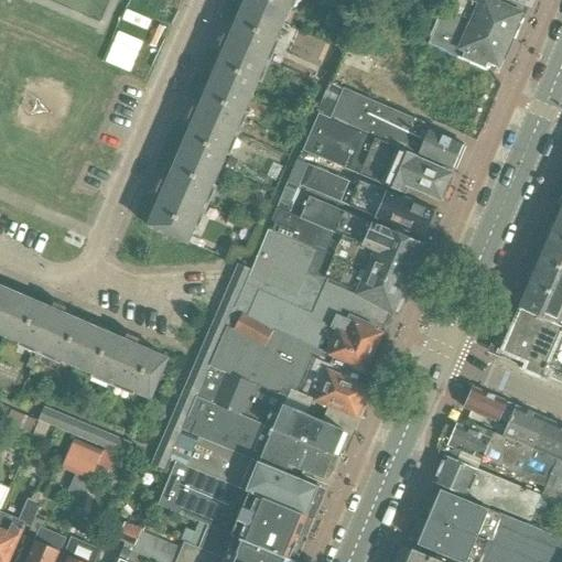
[(244,0),(241,6),(282,23),(290,7),(294,9),(296,0),(244,0)]
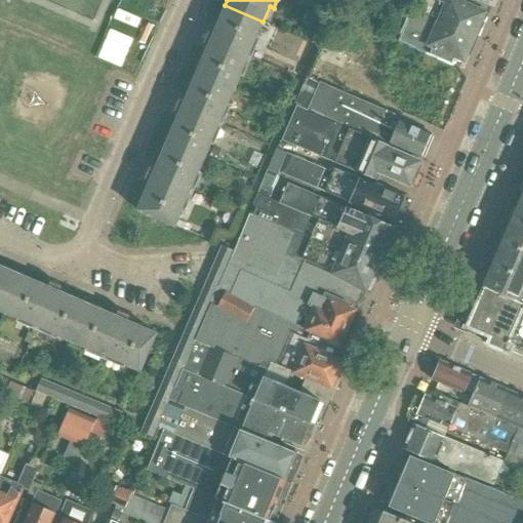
[(473,36),(486,4),(477,0),(413,0),(410,8),(434,18),(473,36)]
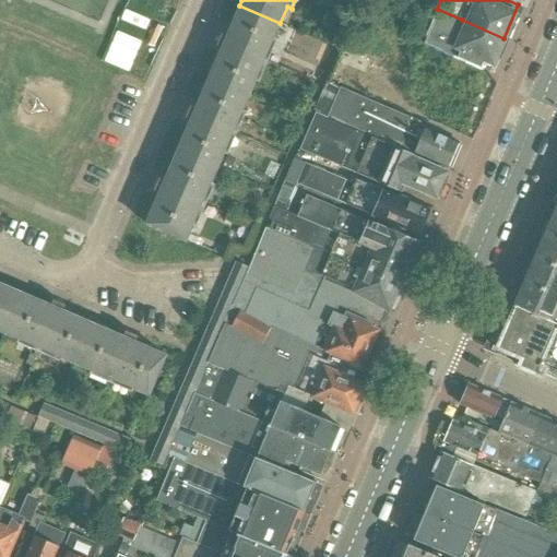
[(222,47),(218,54),(208,78),(248,95),(256,79),(260,81),(279,39),(274,37),(280,23),(239,6),(226,35),(221,33),(215,45),(222,47)]
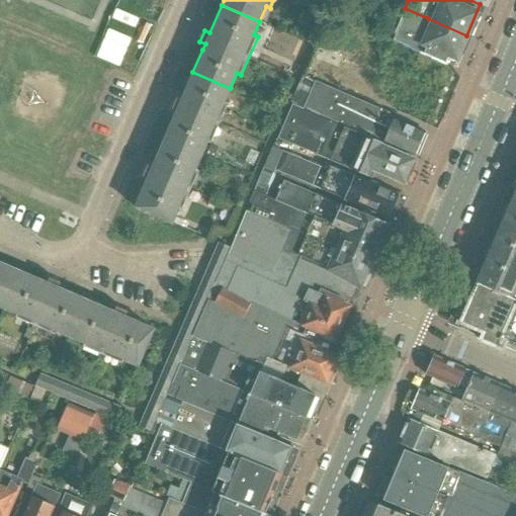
[(456,58),(466,35),(428,18),(405,8),(404,7),(391,37),(389,36),(389,37),(449,63),(452,56),(456,58)]
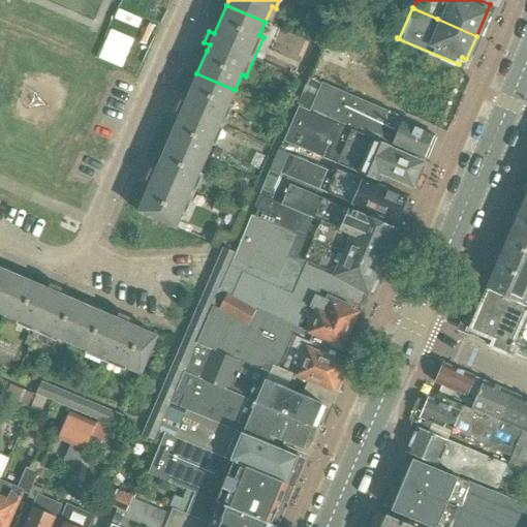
[(180,112),(177,118),(166,142),(205,158),(212,143),(217,145),(235,104),(229,102),(235,90),(196,73),(185,101),(180,98),(175,110),(180,112)]
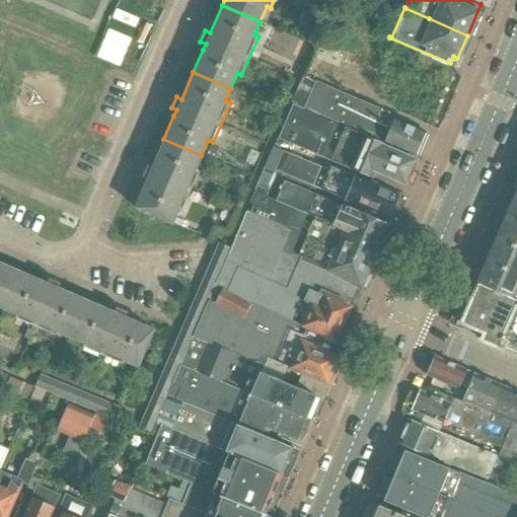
[(331,121),(348,128),(382,142),(383,141),(416,154),(425,132),(392,119),(393,117),(387,115),(389,111),(329,86),(314,80),(301,109),(330,123),(331,121)]
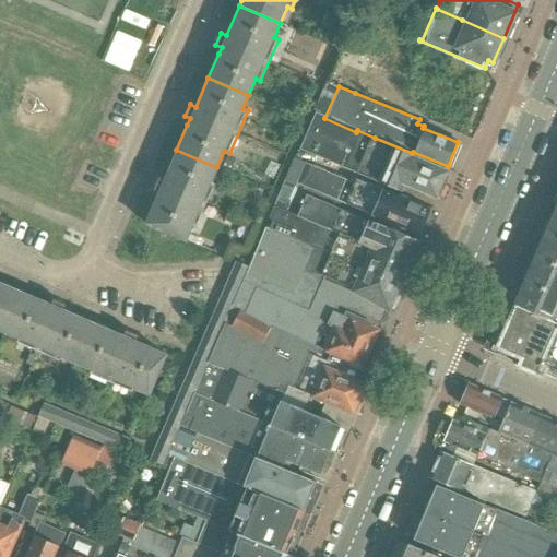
[(357,130),(356,132),(324,118),(312,113),(298,145),(400,190),(403,181),(435,196),(436,192),(438,194),(447,175),(443,174),(445,170),(411,156),(412,153),(375,138),(357,130)]
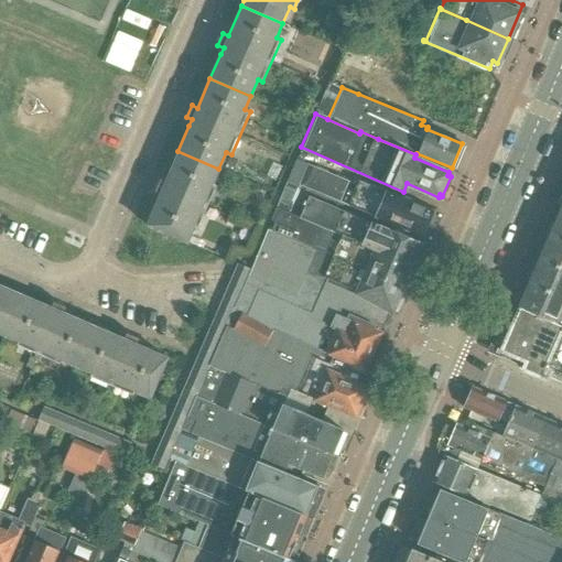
[(160,193),(157,200),(147,224),(187,241),(194,224),(201,226),(219,183),(214,181),(218,169),(177,151),(165,180),(160,177),(154,190),(160,193)]
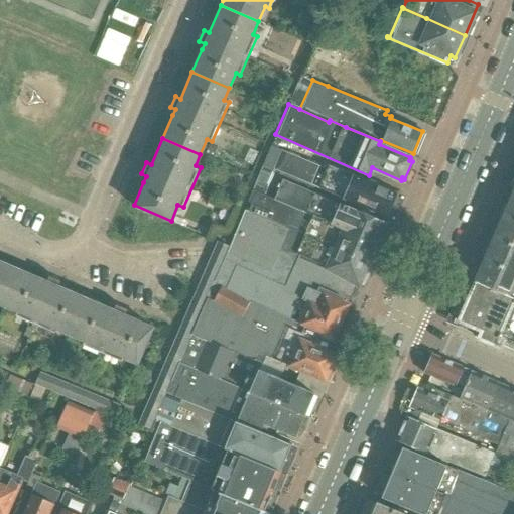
[(327,164),(326,168),(279,148),(271,167),(317,186),(318,185),(387,214),(388,213),(391,215),(395,204),(392,203),(396,194),(327,164)]
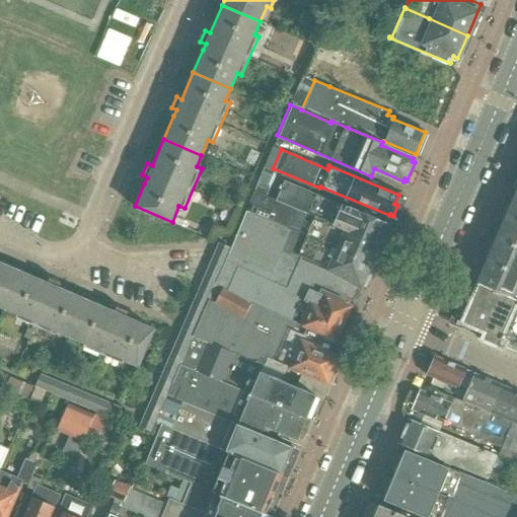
[(263,166),(252,190),(265,195),(274,171),(263,166)]
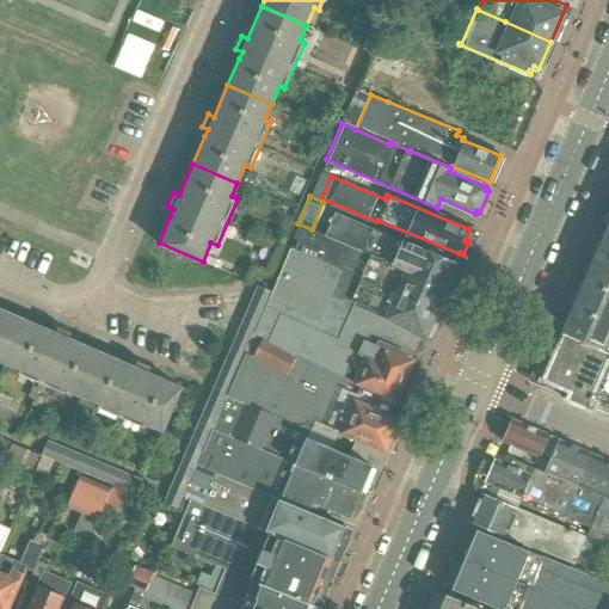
[(332,210),(323,234),(362,251),(406,269),(407,266),(424,274),(423,278),(446,287),(456,262),(371,227),(332,210)]
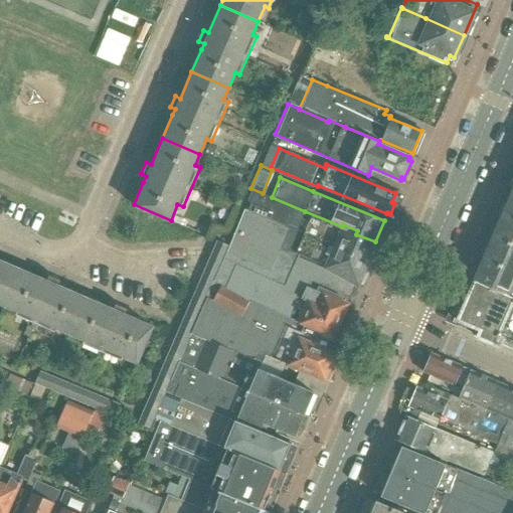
[(512,181),(471,279),(512,296),(512,181)]
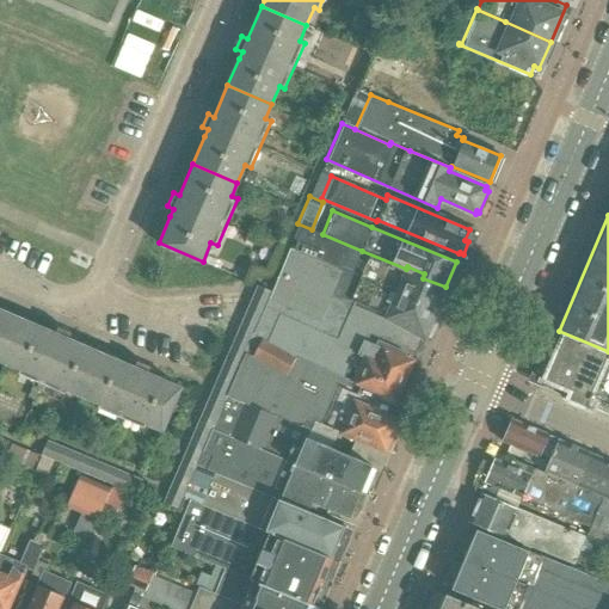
[(297,223),(291,237),(297,239),(294,247),(343,268),(340,274),(435,313),(437,307),(440,307),(446,294),(443,293),(444,290),(446,287),(423,278),(424,274),(407,266),(406,269),(362,251),(323,234),(312,229),(297,223)]
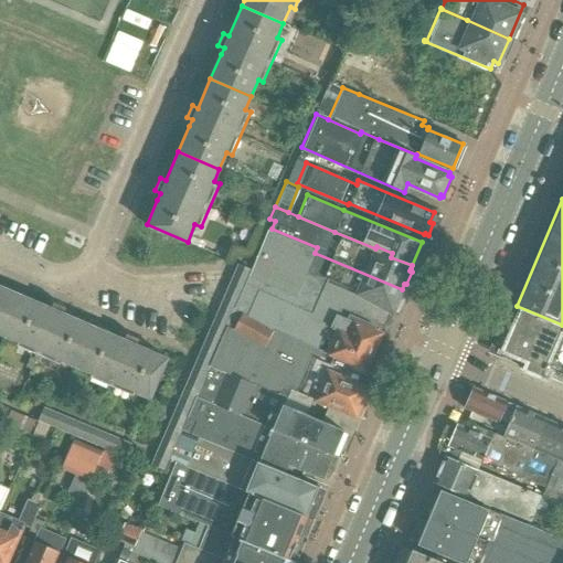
[(238,297),(235,307),(242,310),(257,319),(274,328),(304,340),(305,341),(322,352),(326,354),(364,370),(364,368),(370,370),(376,352),(383,335),(380,333),(389,311),(353,290),(353,289),(307,271),(312,259),(315,253),(317,247),(272,229),(268,227),(251,268),(247,278),(243,288),(238,297)]
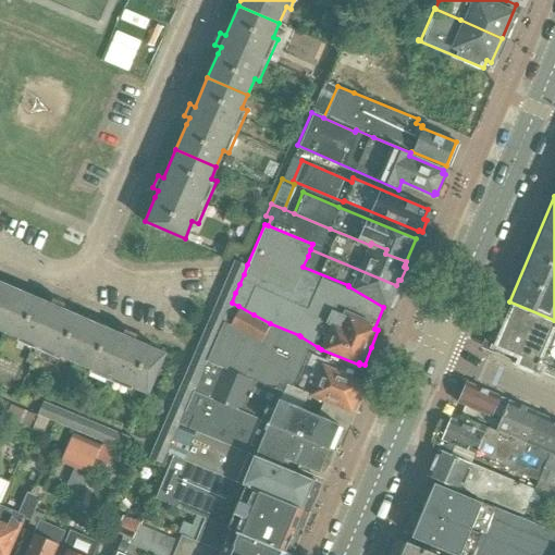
[(308,256),(303,267),(348,285),(348,286),(383,307),(383,306),(386,307),(387,306),(390,306),(396,291),(394,290),(396,285),(310,249),(308,256)]
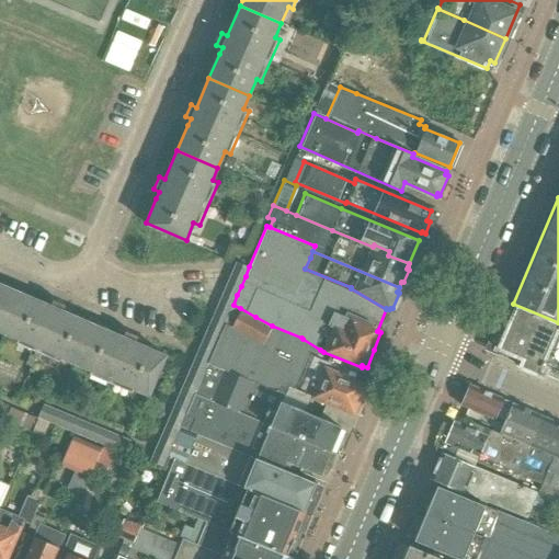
[(236,261),(231,270),(246,276),(249,266),(236,261)]
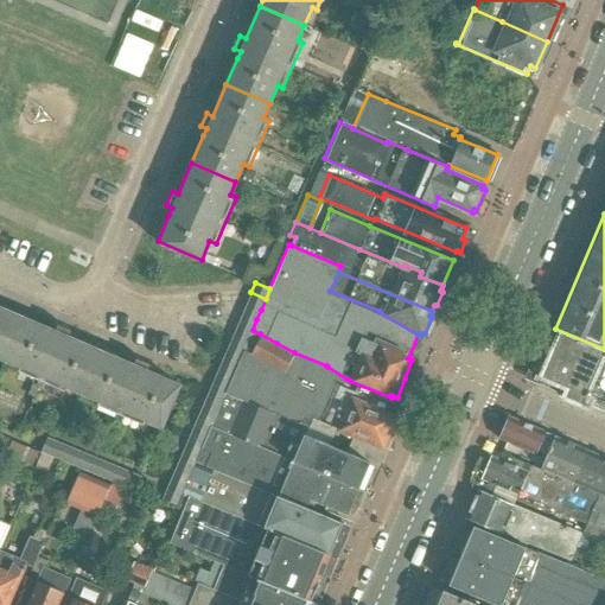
[(250,292),(246,303),(261,310),(266,299),(250,292)]
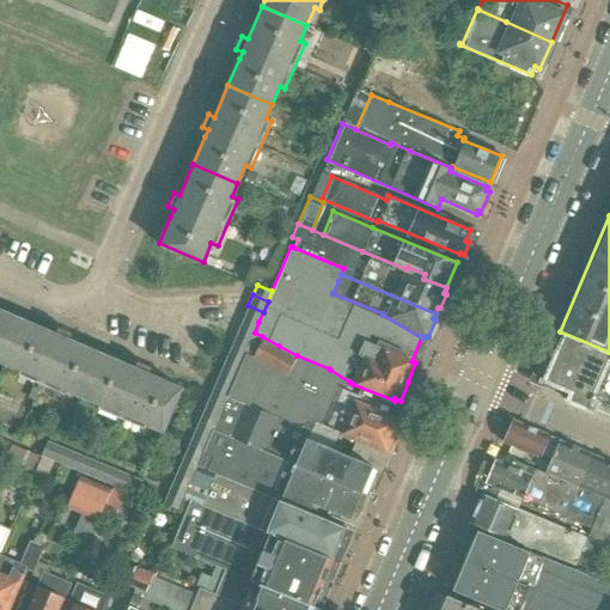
[(248,305),(244,316),(258,322),(263,312),(248,305)]
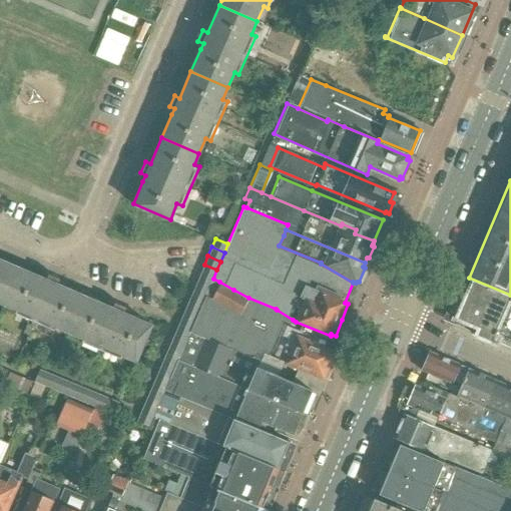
[(0,301),(15,266),(0,259),(0,301)]
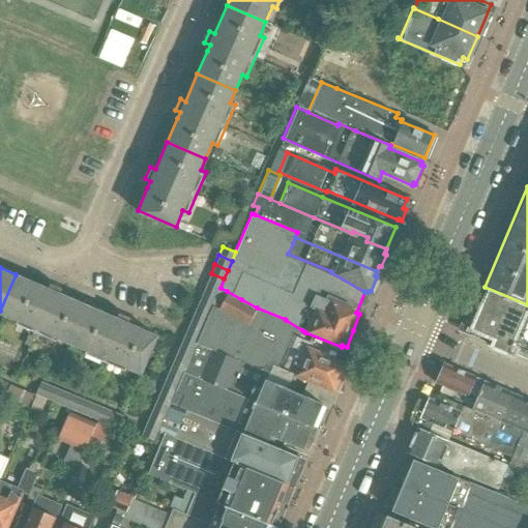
[(211,273),(207,282),(221,288),(224,279),(211,273)]
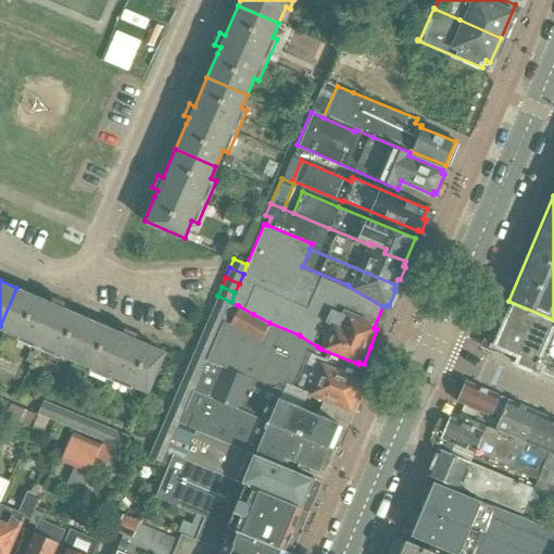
[(17,340),(59,359),(61,354),(74,360),(91,319),(63,307),(65,302),(52,297),(50,302),(16,288),(0,326),(0,328),(20,337),(17,340)]
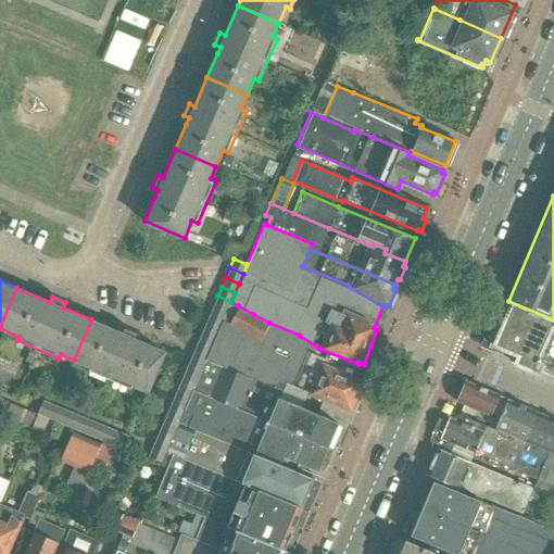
[(217,296),(213,305),(227,311),(231,302),(217,296)]
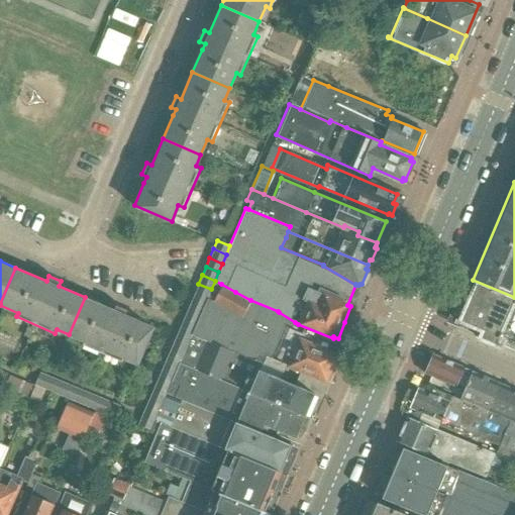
[(473,280),(456,319),(462,322),(464,322),(480,330),(477,337),(499,346),(502,339),(504,339),(514,344),(514,297),(473,280)]
